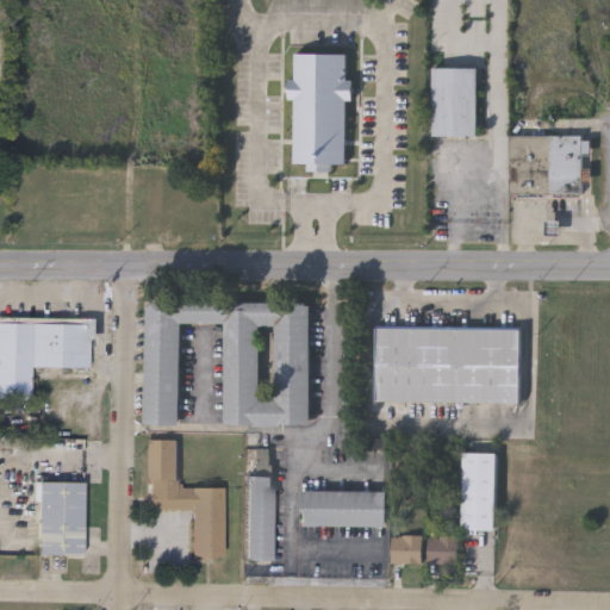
[(294,163),(296,100),(293,100),(294,54),(350,55),(349,100),(348,100),(347,165),(332,163),(332,170),(307,170),(307,165),(294,163)]
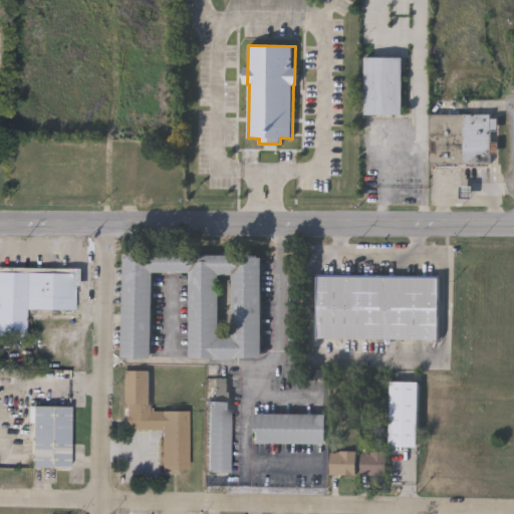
[(403,57),(403,114),(364,114),(364,57),(403,57)]
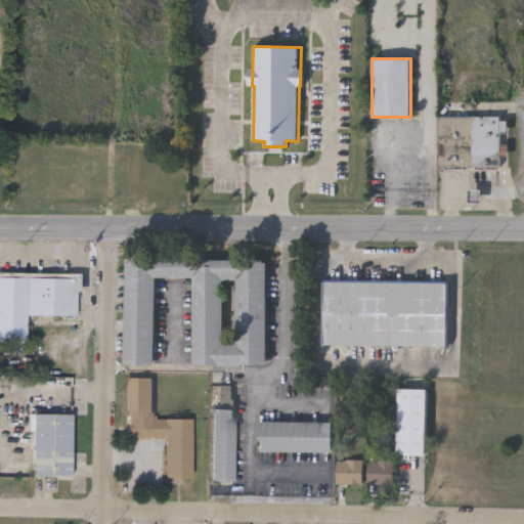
[(501,117),(501,169),(437,169),(437,117),(501,117)]
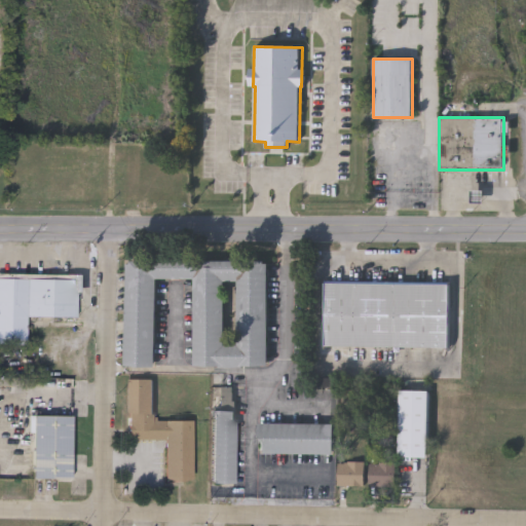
[(126,365),(126,262),(268,263),(268,366),(194,365),(195,279),(156,278),(156,365),(126,365)]
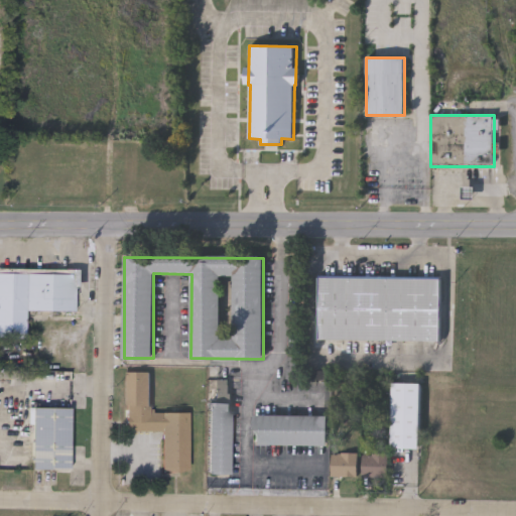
[(26,309),(25,338),(0,337),(0,267),(82,268),(82,284),(76,284),(75,310),(26,309)]
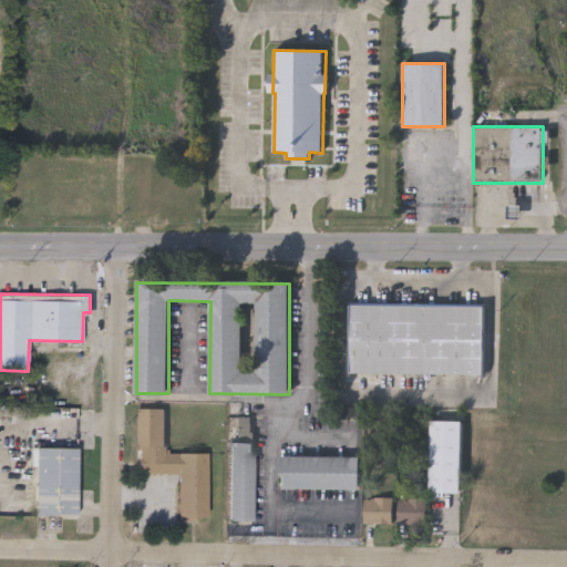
[(485,306),(484,373),(350,372),(351,303),(485,306)]
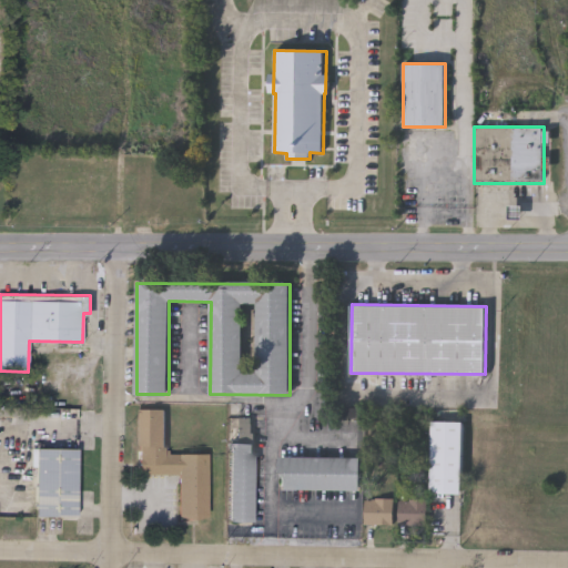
[(208,453),(208,518),(179,518),(179,474),(139,474),(139,408),(165,408),(165,453),(208,453)]
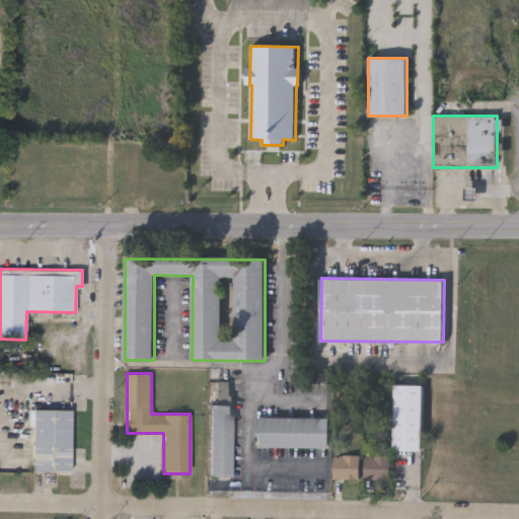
[(422,450),(393,450),(395,384),(424,384),(422,450)]
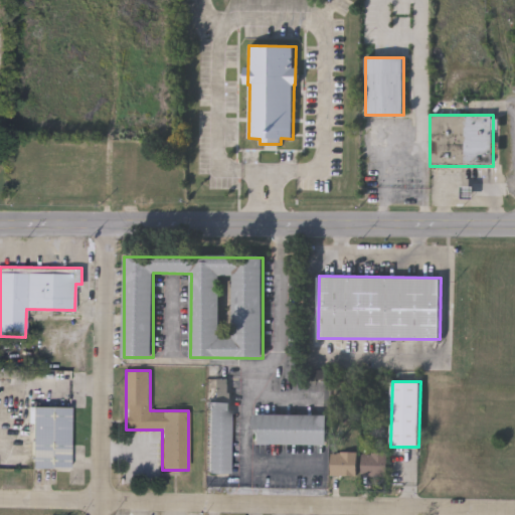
[(228,475),(208,475),(208,403),(228,403),(228,475)]
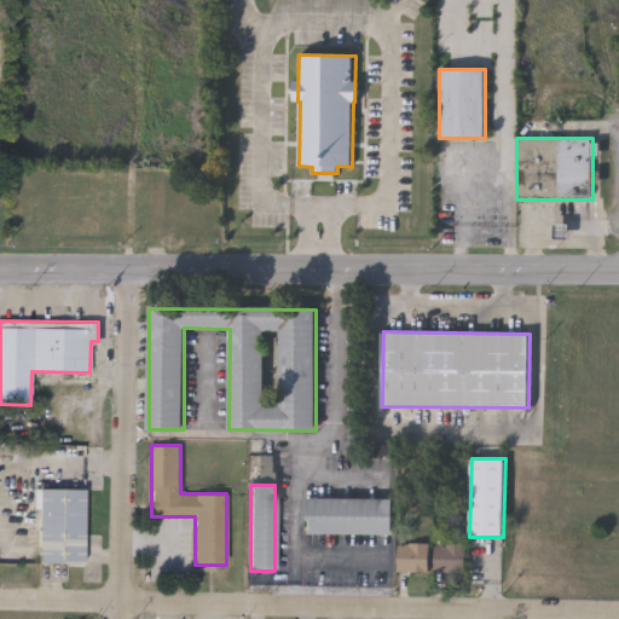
[(39,562),(39,487),(84,487),(84,562),(39,562)]
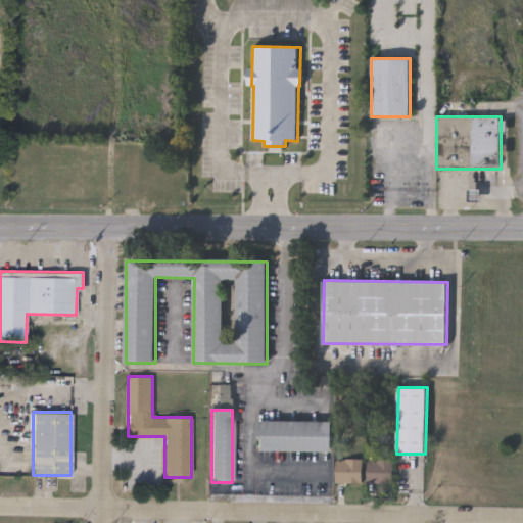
[(256,421),(332,422),(332,453),(256,452),(256,421)]
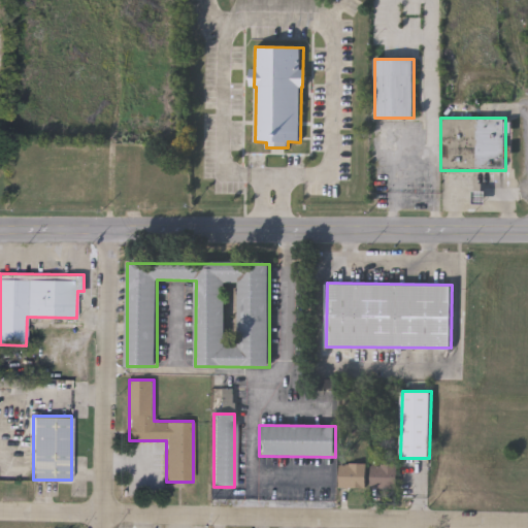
[(365,487),(339,487),(339,463),(365,463),(365,487)]
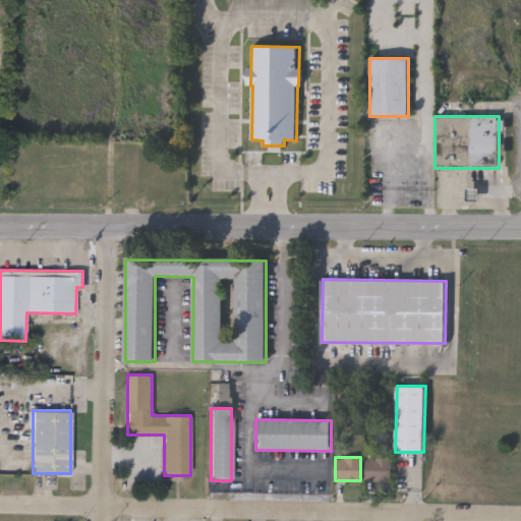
[(392,457),(392,481),(365,481),(365,457),(392,457)]
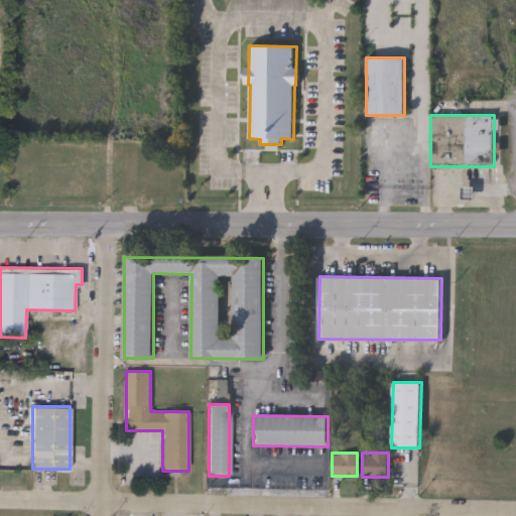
[(317,473),(315,466),(293,470),(294,478),(317,473)]
